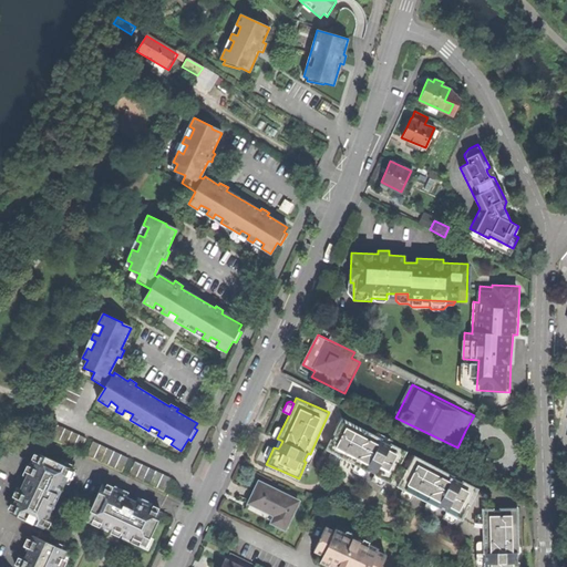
[(330,440),(326,449),(331,452),(341,456),(356,463),(367,468),(367,467),(375,472),(374,473),(385,478),(391,482),(394,473),(398,475),(402,466),(400,465),(406,450),(391,442),(390,443),(381,440),(383,437),(375,433),(342,416),(344,429),(334,432),(333,434),(336,435),(333,441),(330,440)]
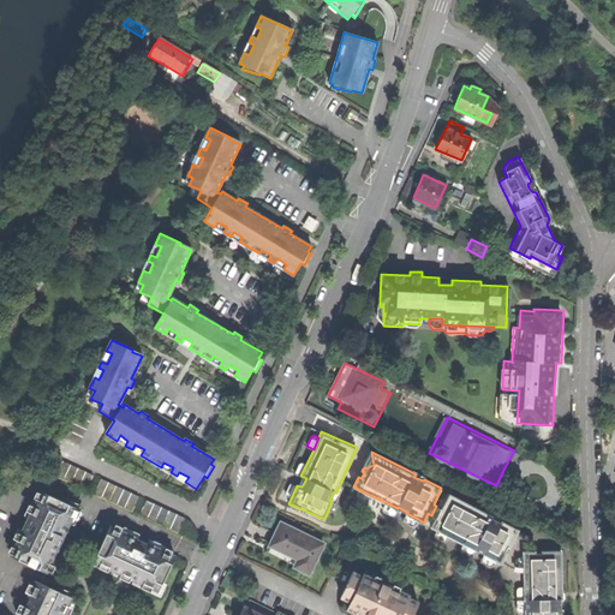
[(294,473),(300,476),(306,464),(303,461),(298,463),(294,473)]
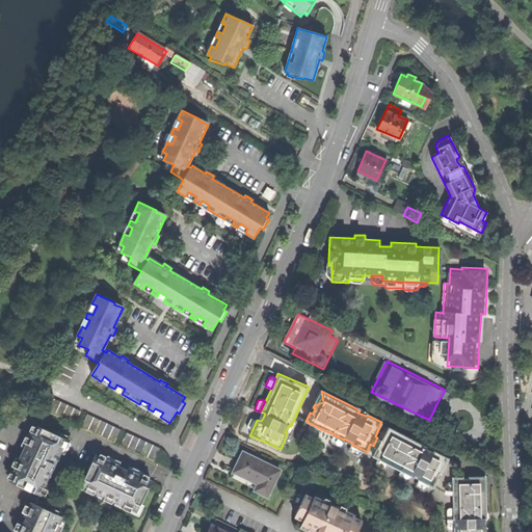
[(353,404),(352,406),(360,410),(357,413),(366,416),(367,415),(368,411),(361,407),(353,404)]
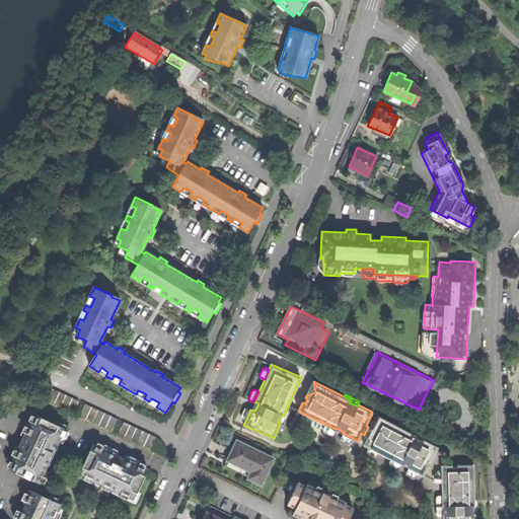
[(80,417),(112,432),(118,418),(86,403),(80,417)]
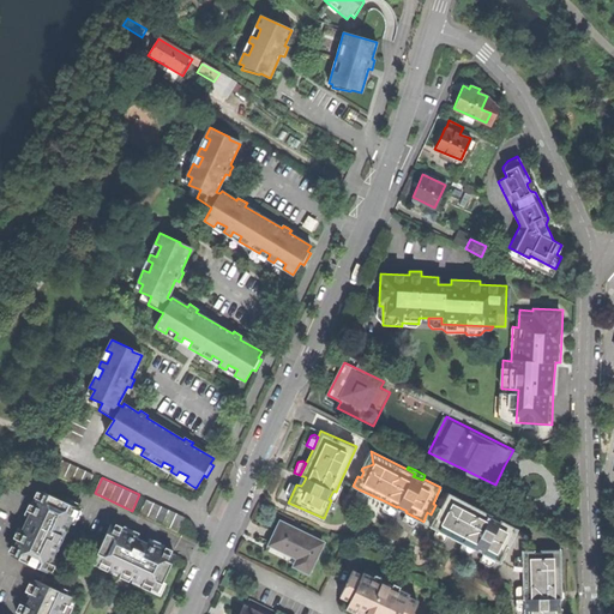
[(287,494),(290,498),(296,485),(289,481),(286,489),(287,494)]
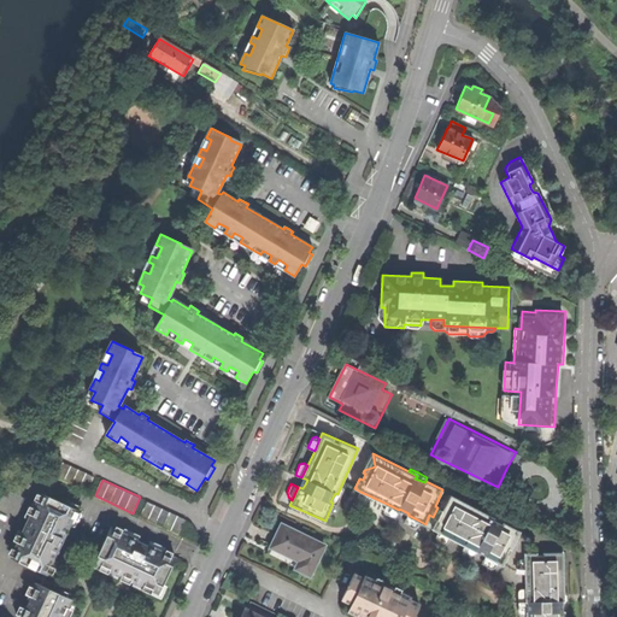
[(345,487),(341,486),(338,494),(335,493),(330,501),(333,503),(336,505),(345,487)]
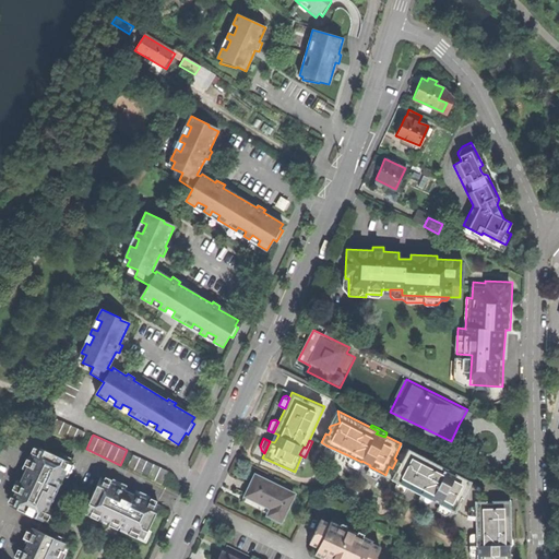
[(334,456),(336,450),(326,445),(324,449),(325,452),(334,456)]
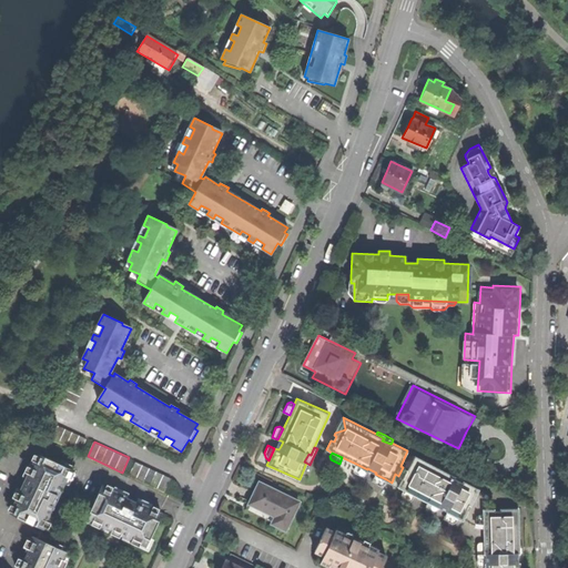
[(52,501),(54,503),(56,499),(57,496),(58,496),(71,468),(40,455),(13,514),(43,528),(52,509),(50,508),(52,501)]
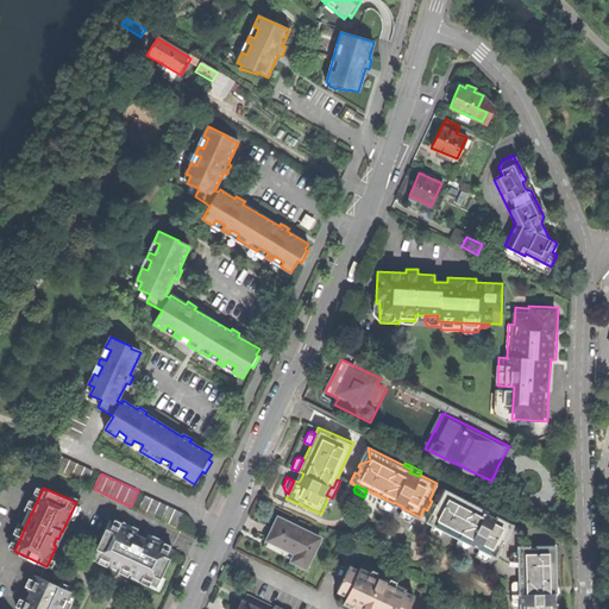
[(437,503),(432,501),(427,510),(432,512),(427,521),(433,523),(444,531),(458,538),(470,544),(470,542),(479,547),(478,548),(490,554),(496,558),(502,546),(500,545),(502,540),(506,542),(515,523),(497,514),(496,516),(487,513),(489,510),(481,506),(445,488),(437,503)]
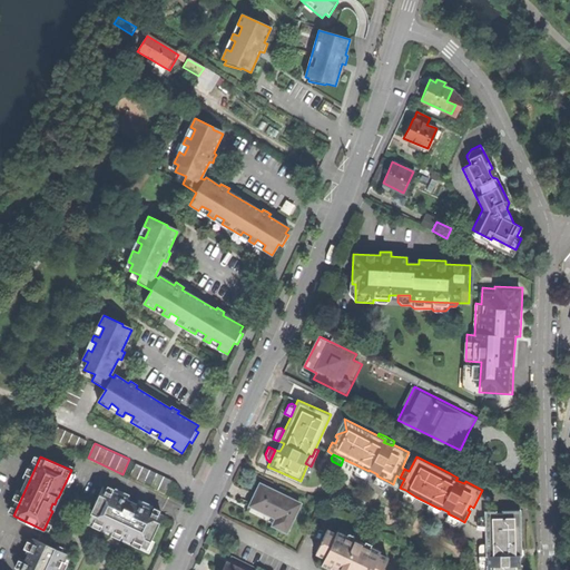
[(129,477),(166,493),(173,479),(136,462),(129,477)]
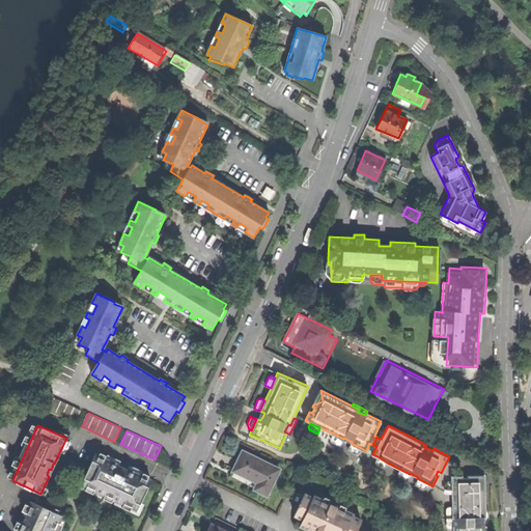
[(340,445),(343,439),(333,434),(331,438),(332,441),(340,445)]
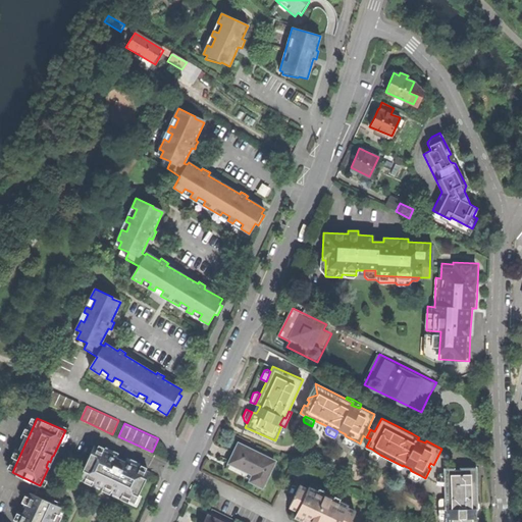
[(413,431),(412,433),(419,437),(417,439),(425,442),(426,440),(427,438),(422,435),(413,431)]
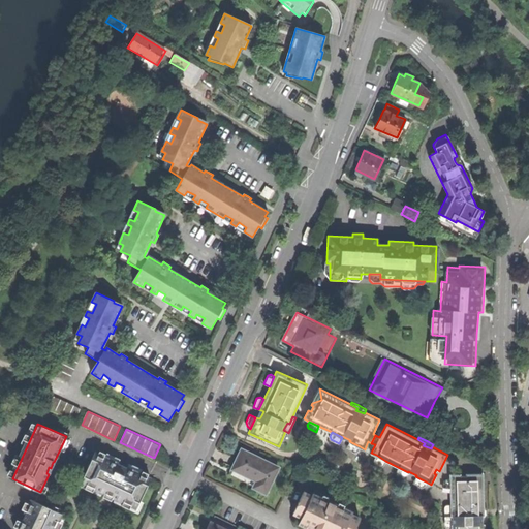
[(360,446),(349,441),(346,447),(356,453),(360,446)]
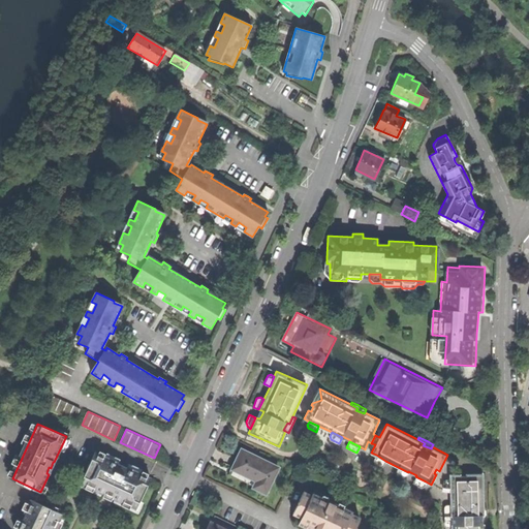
[(254,488),(266,493),(278,467),(242,449),(238,459),(232,469),(252,478),(253,477),(258,479),(254,488)]
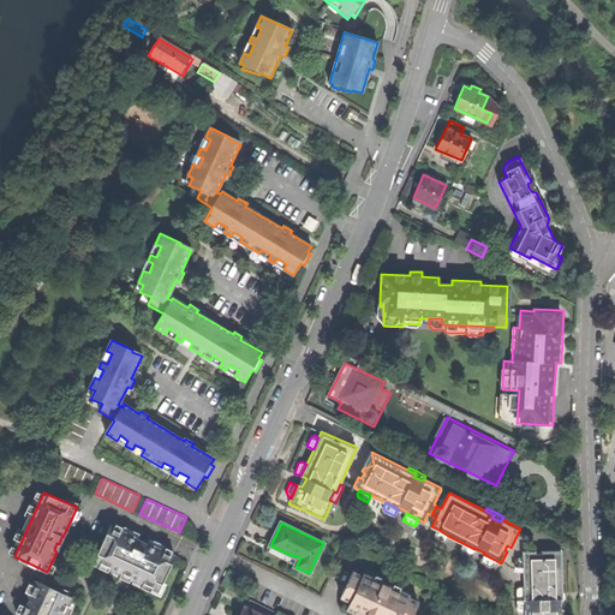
[(111,527),(95,560),(119,572),(124,571),(125,580),(135,575),(136,579),(160,590),(174,556),(149,544),(149,545),(136,539),(136,538),(111,527)]
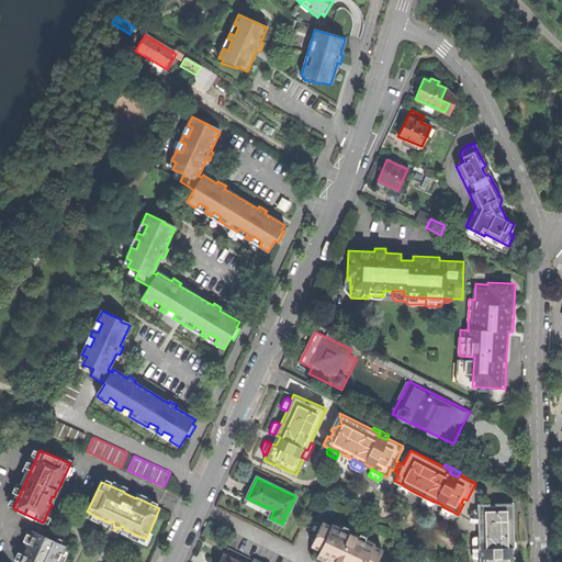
[(407,495),(409,490),(400,483),(397,487),(398,491),(407,495)]
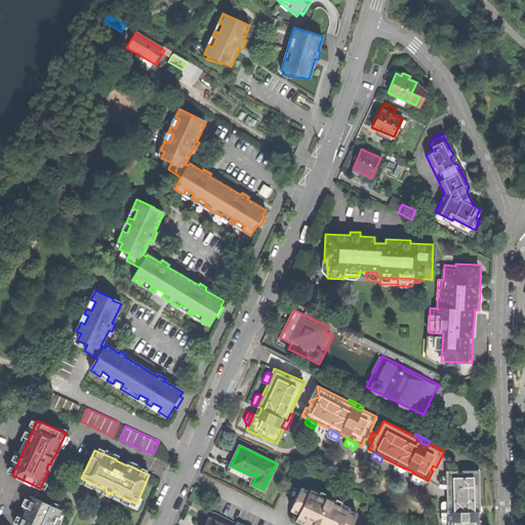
[(402,474),(405,469),(395,463),(394,467),(394,470),(402,474)]
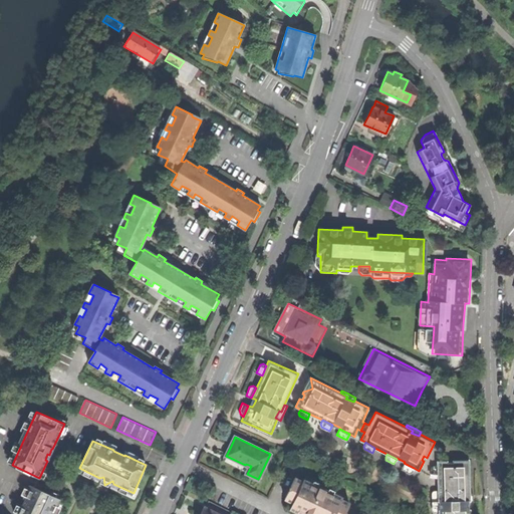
[(470,513),(470,508),(468,508),(468,500),(471,500),(470,493),(470,459),(453,460),(454,463),(448,463),(448,461),(437,461),(437,466),(437,476),(438,489),(438,501),(440,501),(440,509),(438,509),(438,511),(438,513),(470,513)]
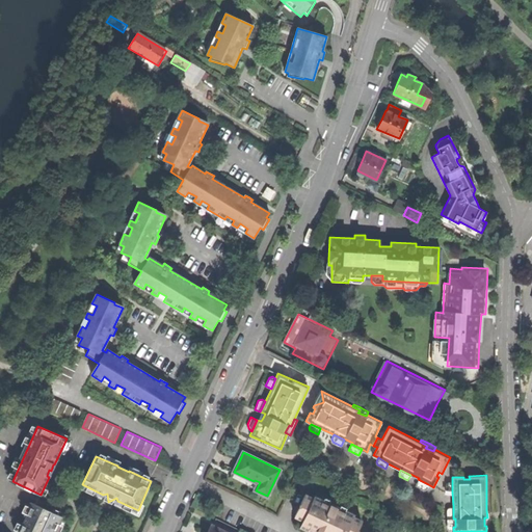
[(428,484),(418,479),(416,484),(426,489),(428,484)]
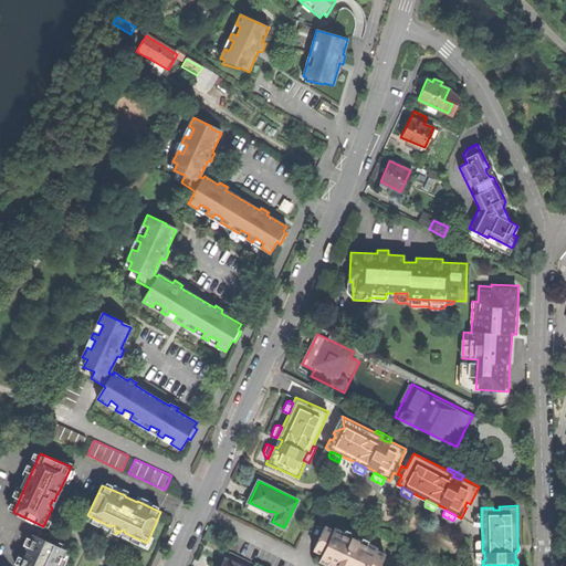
[(331,565),(377,565),(384,554),(324,526),(314,548),(322,553),(318,559),(331,565)]
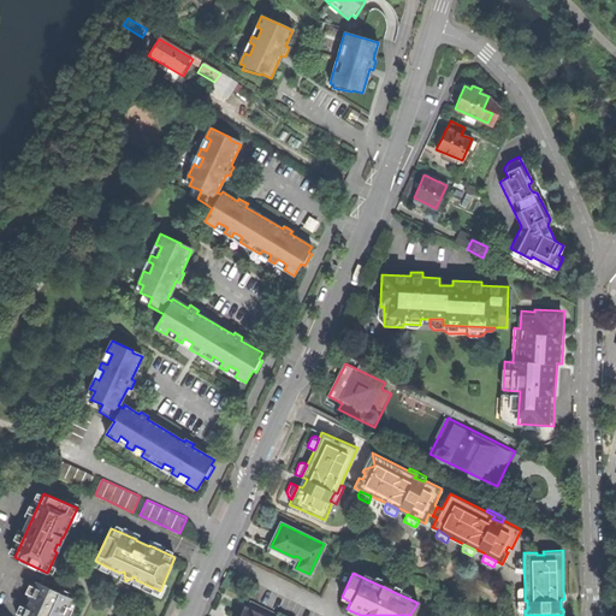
[(19,615),(65,615),(64,610),(66,609),(71,598),(36,581),(29,597),(31,598),(28,606),(25,605),(19,615)]
